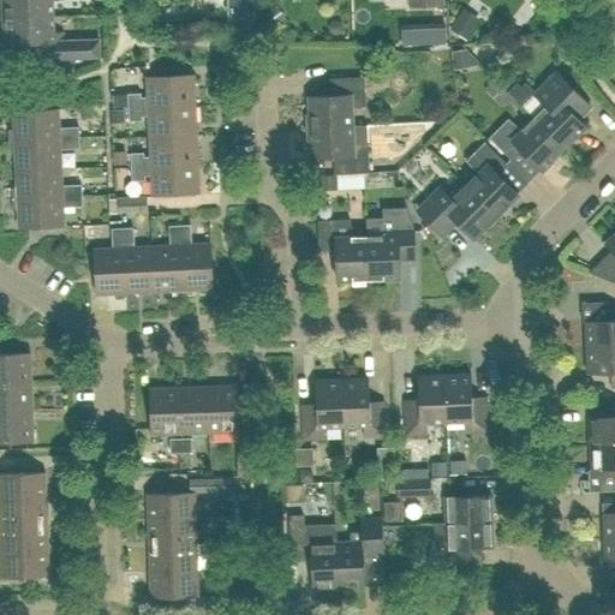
[(1,0),(3,18),(53,16),(52,0),(1,0)]
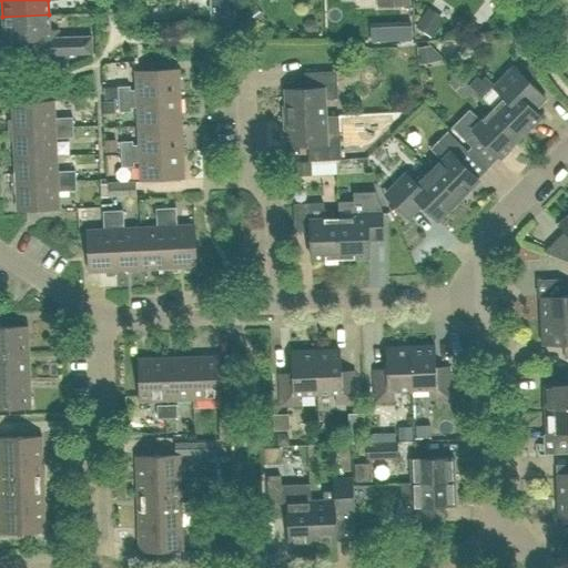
[(49,14),(2,17),(3,40),(27,39),(27,56),(92,53),(91,37),(82,37),(82,40),(67,41),(67,38),(59,38),(59,29),(50,30),(49,14)]
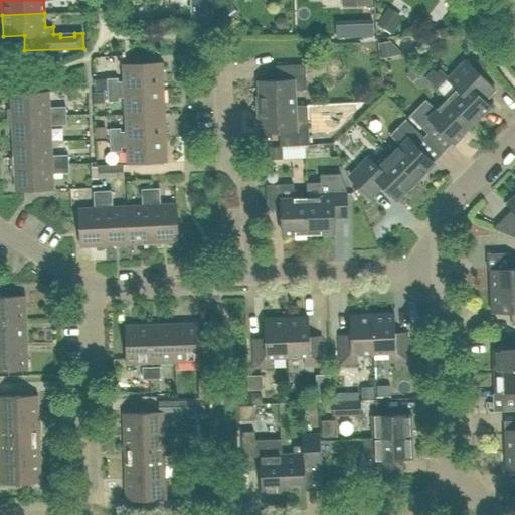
[(381,58),(398,54),(397,50),(388,40),(378,42),(381,58)]
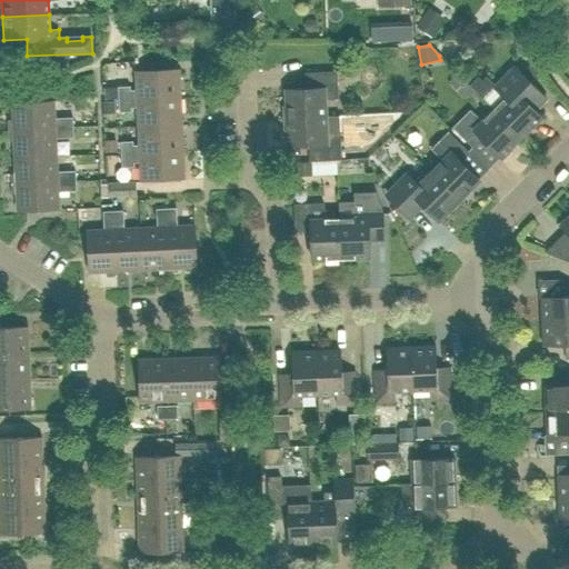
[(497,83),(508,96),(493,110),(521,138),(541,118),(530,106),(541,93),(513,67),(497,83)]
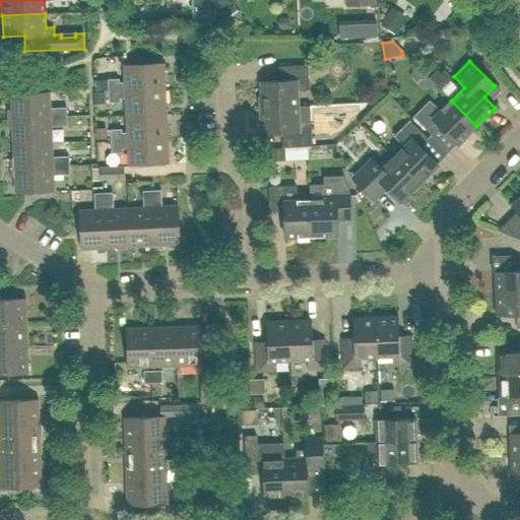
[(108,91),(165,88),(164,63),(123,64),(124,82),(119,82),(119,78),(108,79),(108,91)]
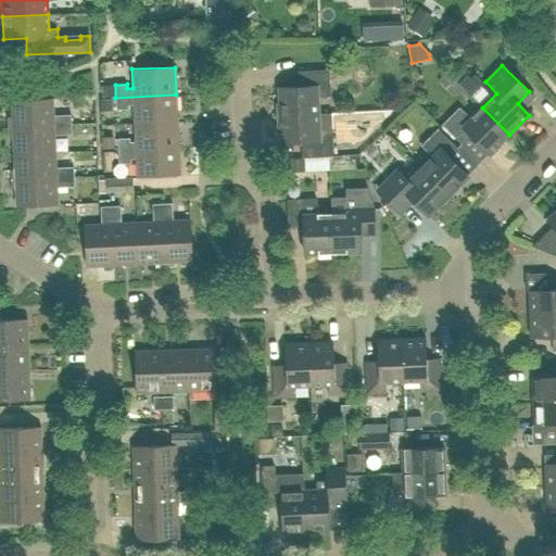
[(280,115),(318,114),(317,98),(330,97),(329,70),(298,71),(299,87),(278,87),(280,115)]
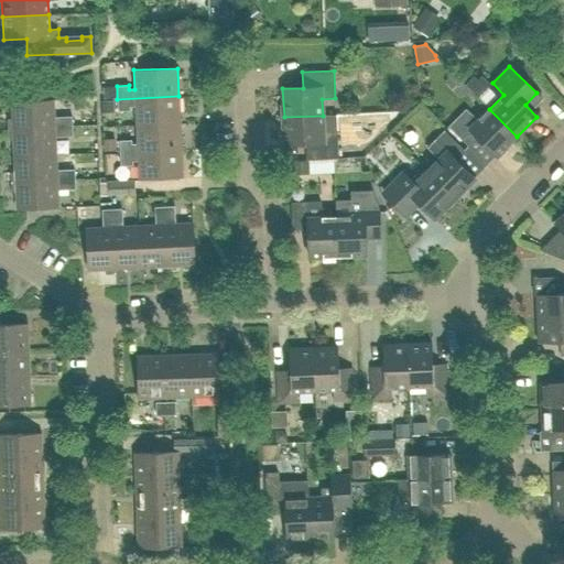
[(102,87),(104,99),(116,98),(116,86),(102,87)]
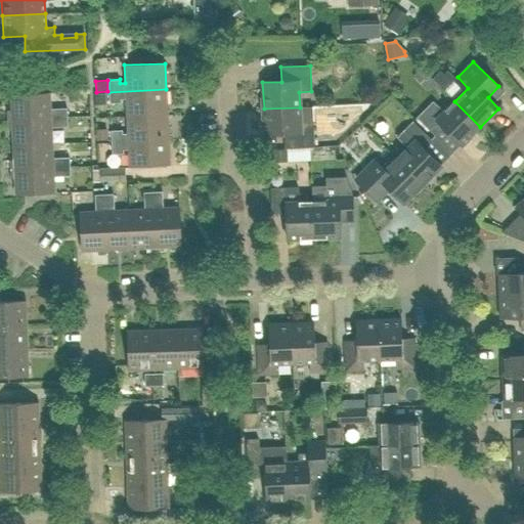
[(166,89),(108,92),(110,103),(121,103),(121,99),(126,99),(126,116),(168,114),(166,89)]
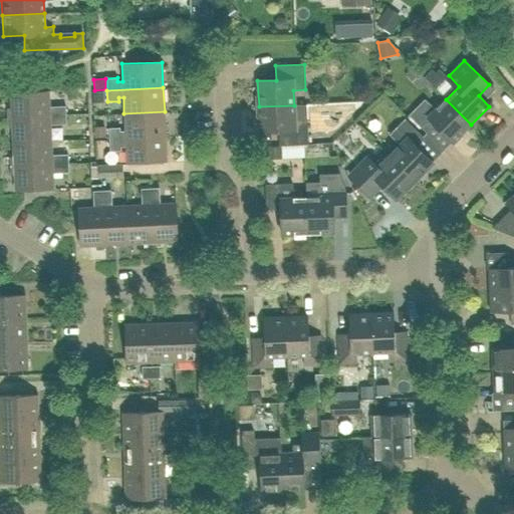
[(65,106),(49,106),(48,91),(11,93),(11,108),(7,109),(7,117),(65,115),(65,106)]
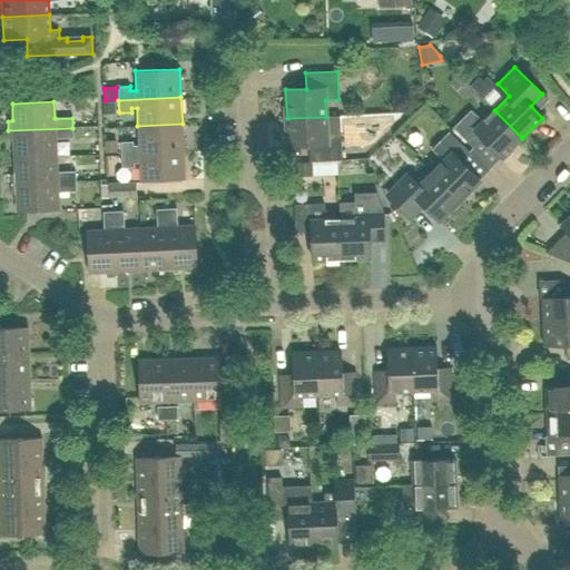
[(102,114),(115,114),(115,101),(102,102),(102,114)]
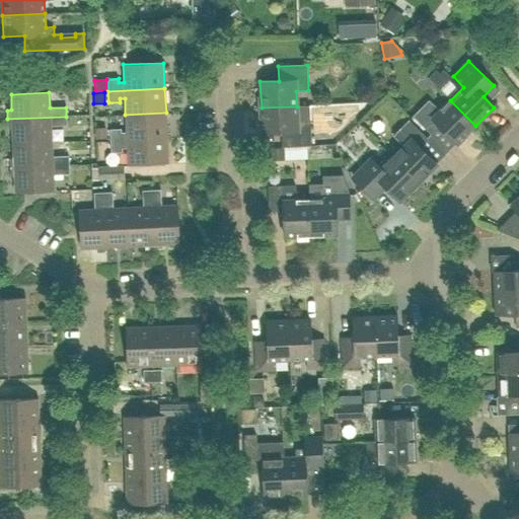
[(475,126),(450,100),(439,110),(429,100),(413,117),(431,135),(439,127),(457,144),(475,126)]
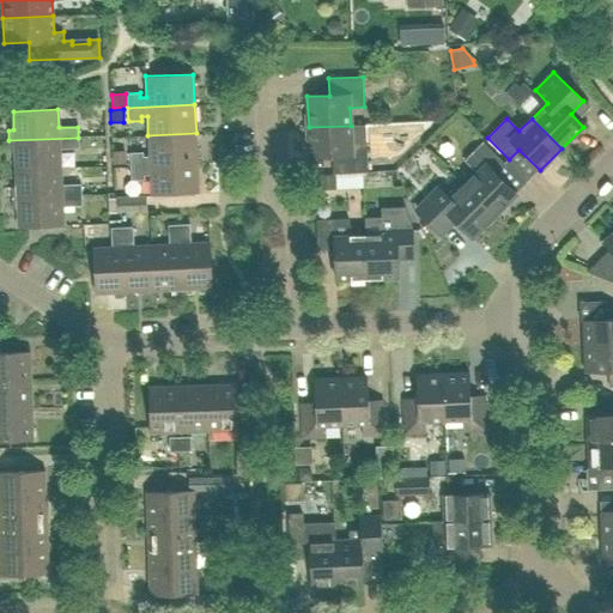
[(351,126),(309,127),(310,158),(332,157),(333,174),(368,173),(366,143),(352,143),(351,126)]
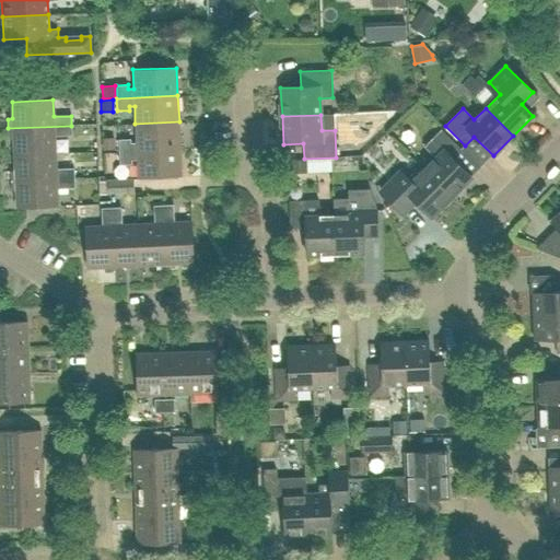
[(179,121),(135,124),(136,143),(131,143),(131,139),(118,140),(119,152),(181,149),(179,121)]
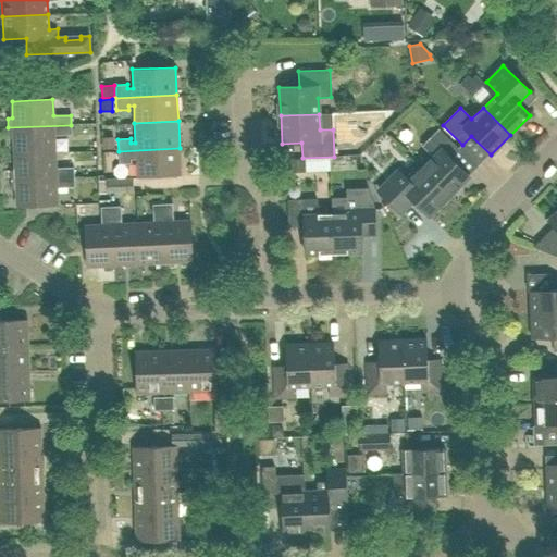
[(54,152),(53,135),(72,135),(71,125),(8,127),(9,138),(13,137),(14,153),(54,152)]
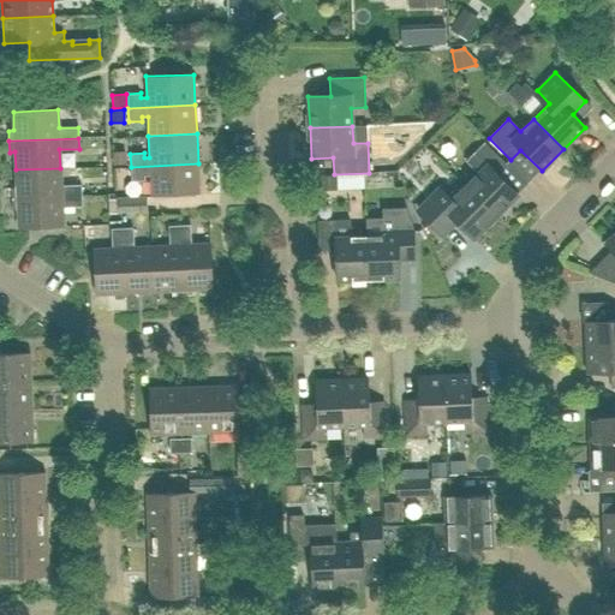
[(465,186),(496,218),(518,195),(496,173),(506,163),(484,143),(466,161),(478,174),(465,186)]
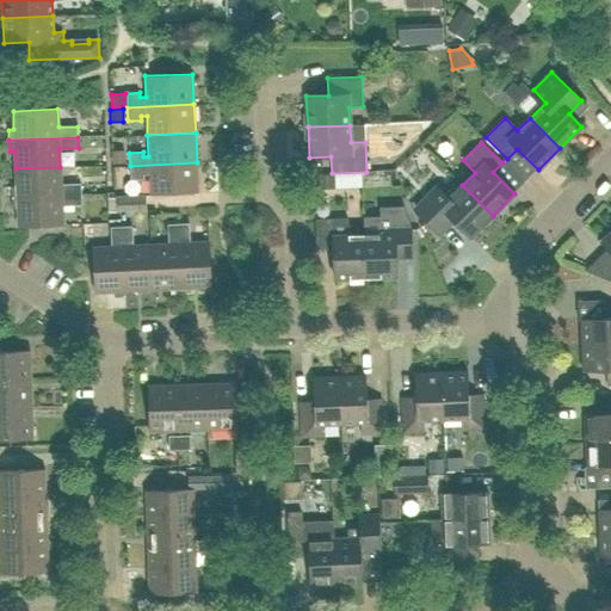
[(112,164),(125,164),(125,150),(111,150),(112,164)]
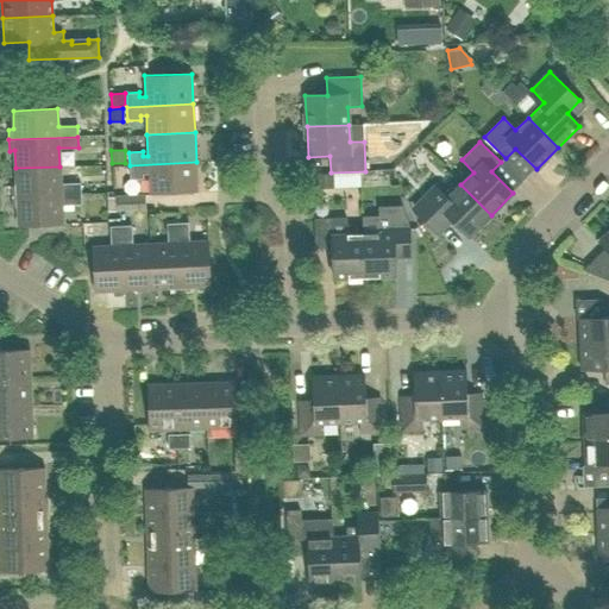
[(196,162),(130,165),(130,180),(144,179),(143,175),(149,174),(150,195),(198,193),(196,162)]
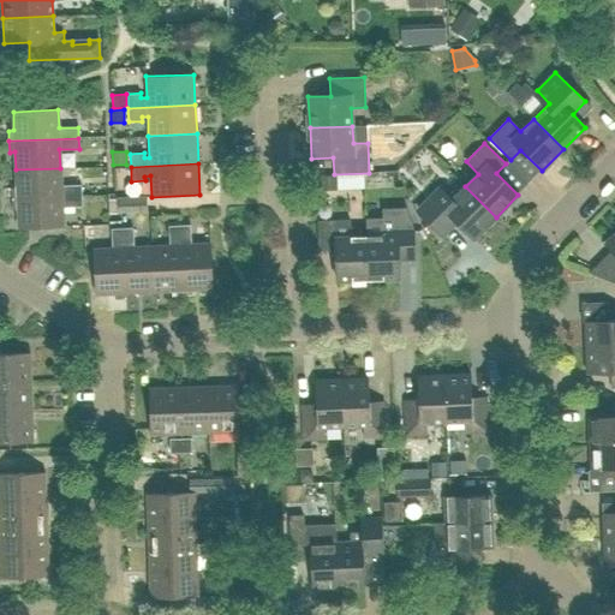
[(61,185),(60,168),(16,169),(17,187),(11,189),(12,199),(82,196),(81,184),(61,185)]
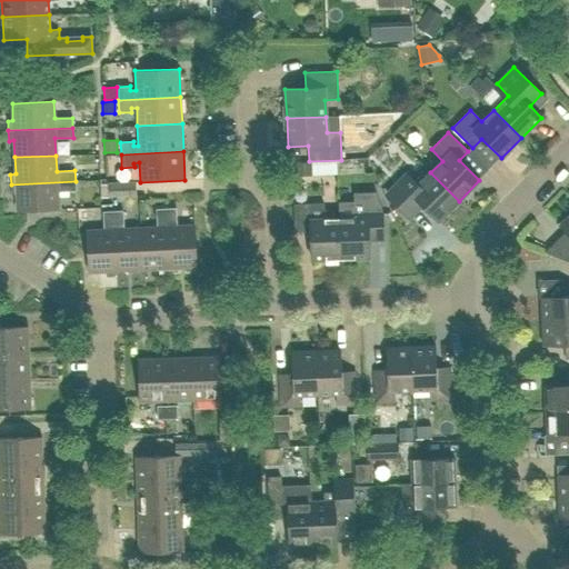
[(350,167),(373,167),(373,157),(350,157),(350,167)]
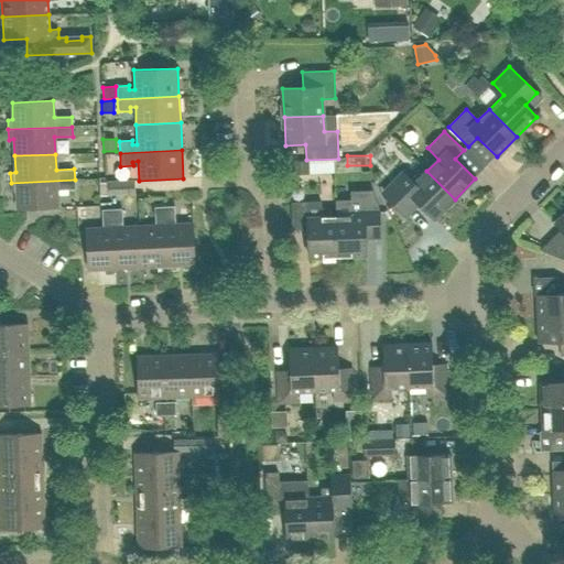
[(290,162),(290,175),(308,174),(308,161),(290,162)]
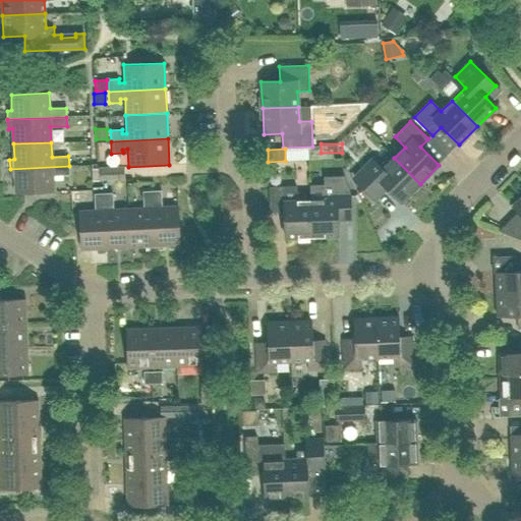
[(370,196),(383,184),(401,203),(420,184),(394,158),(383,169),(372,159),(354,177),(357,183),(370,196)]
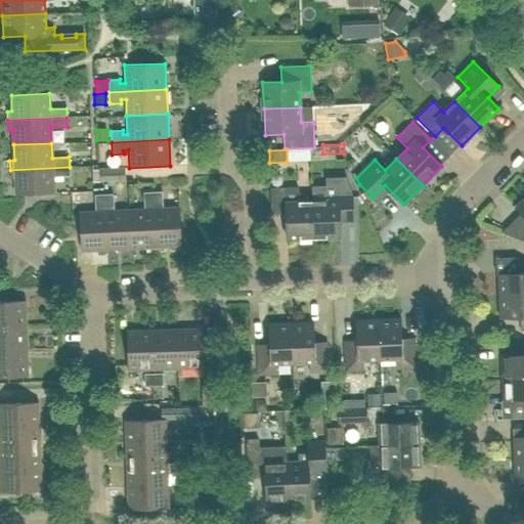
[(70,176),(70,167),(10,170),(10,179),(15,178),(15,194),(53,193),(53,177),(70,176)]
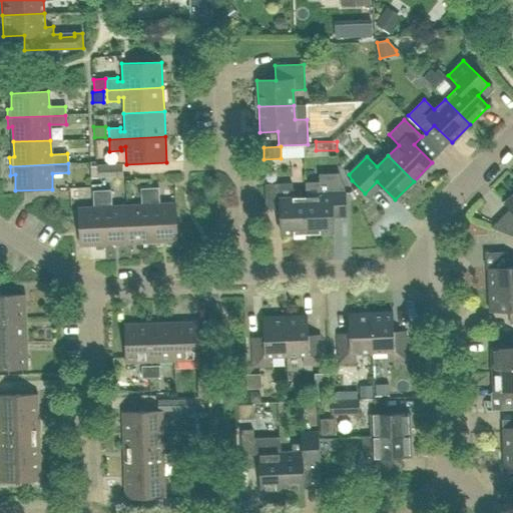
[(98,178),(123,176),(121,163),(97,164),(98,178)]
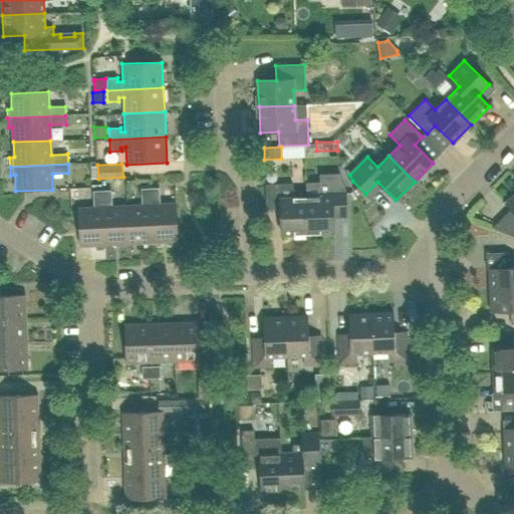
[(319,182),(305,183),(305,184),(307,234),(333,233),(332,218),(346,217),(345,189),(339,174),(318,175),(319,182)]
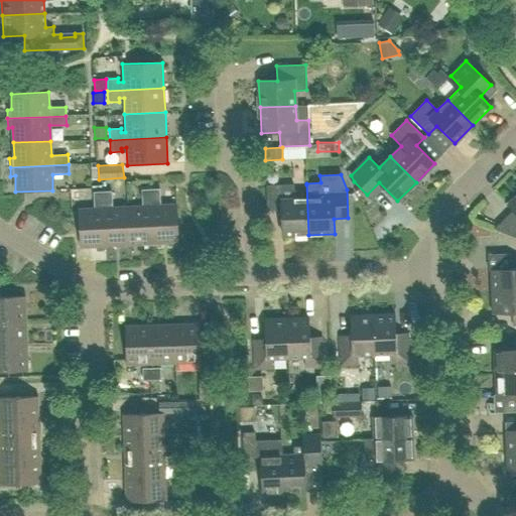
[(306,184),(266,185),(267,211),(281,210),(282,236),(308,235),(306,184)]
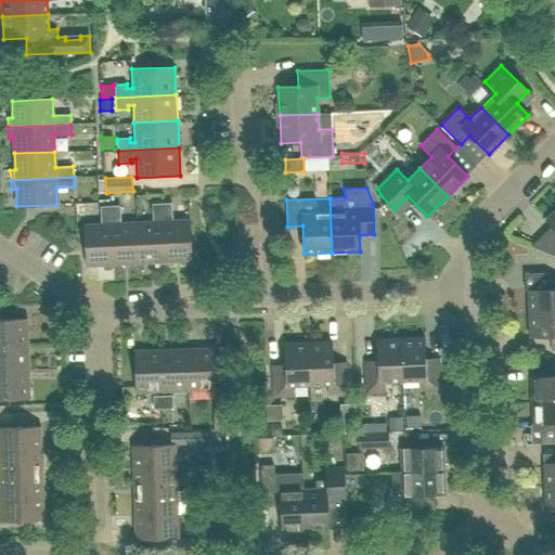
[(138,222),(140,263),(155,262),(155,267),(165,267),(162,203),(152,204),(153,222),(138,222)]
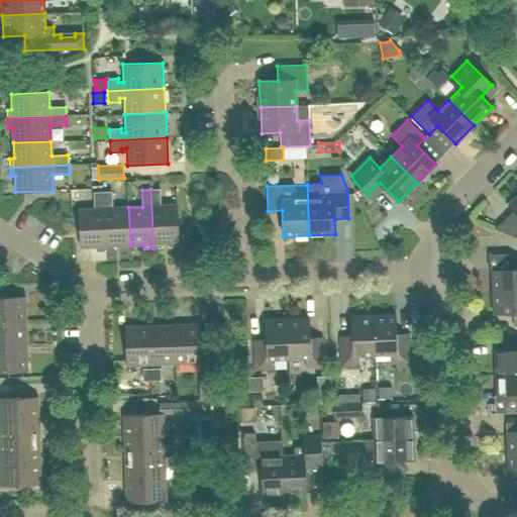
[(160,189),(150,189),(153,248),(163,248),(163,243),(179,242),(177,205),(161,206),(160,189)]
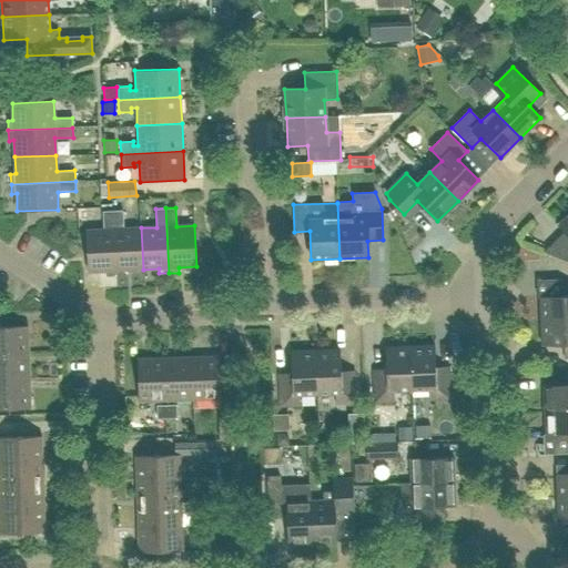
[(143,270),(141,227),(123,229),(122,210),(113,211),(117,275),(125,275),(125,270),(143,270)]
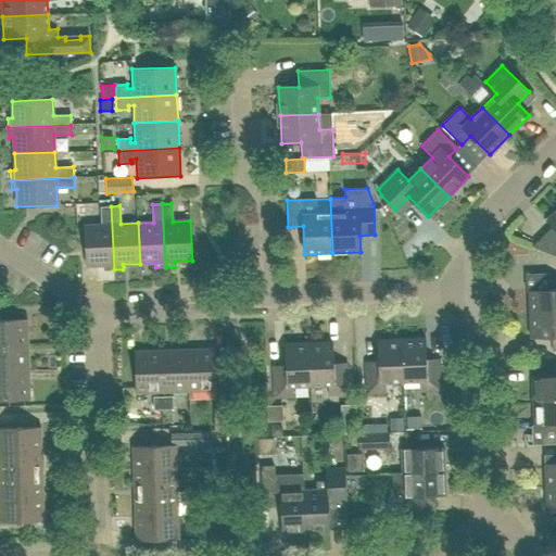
[(100,206),(101,225),(85,226),(86,266),(103,265),(103,270),(114,269),(111,206),(100,206)]
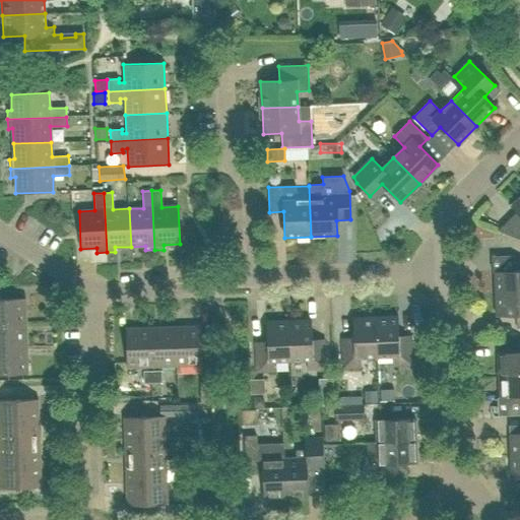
[(519,197),(511,206),(519,214),(519,234),(516,238),(519,239),(519,197)]
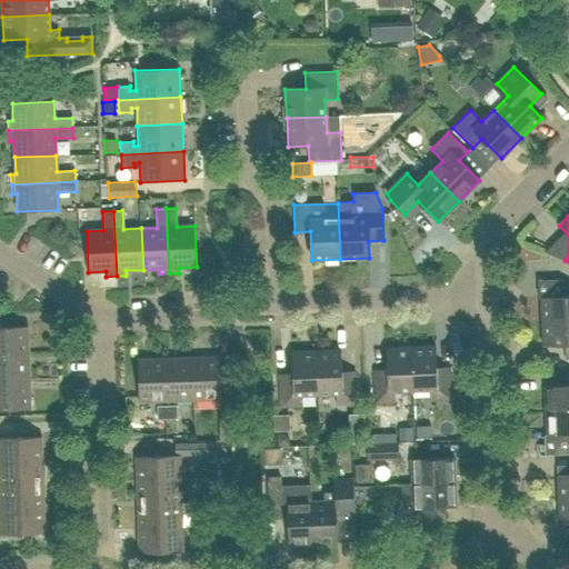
[(541,322),(568,320),(568,282),(562,283),(562,297),(540,297),(541,322)]
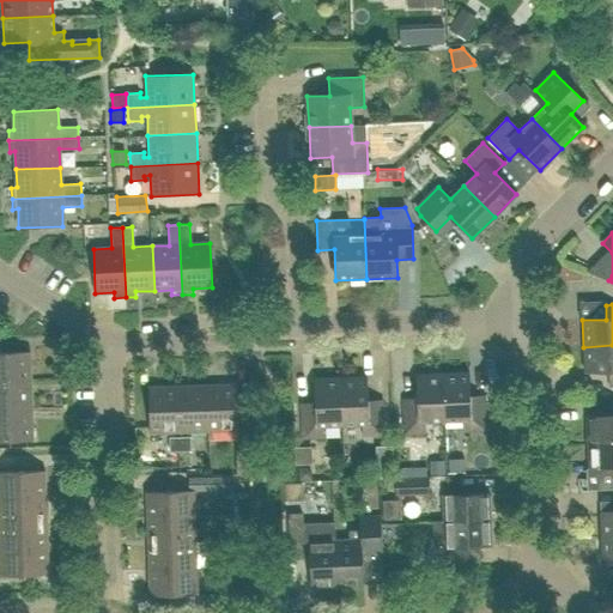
[(612,345),(583,347),(584,374),(608,372),(608,387),(612,386),(612,345)]
